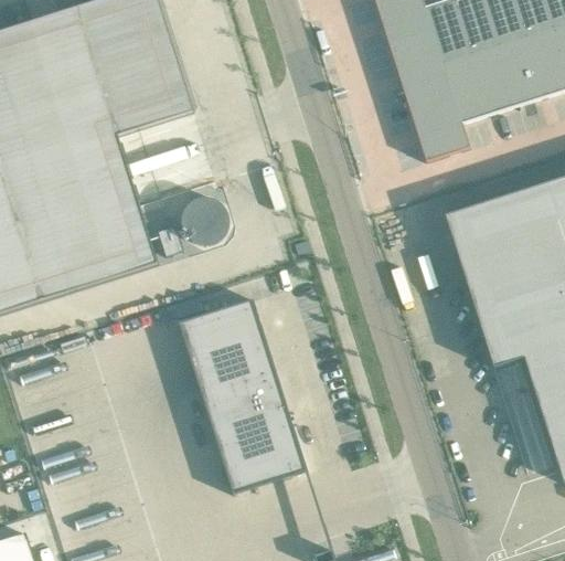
[(0,311),(158,262),(118,135),(194,110),(159,0),(92,0),(0,29),(0,311)]
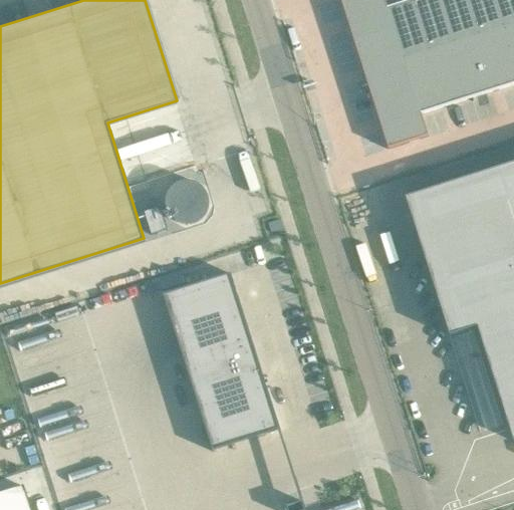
[(340,0),(388,146),(428,134),(421,111),(513,81),(513,0),(400,0),(388,4),(386,0),(340,0)]
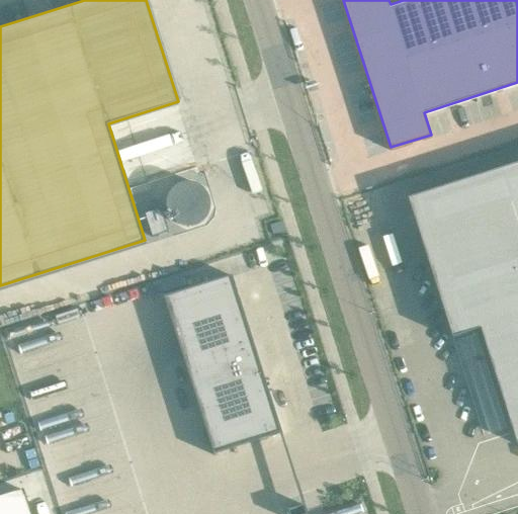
[(517,161),(409,196),(453,335),(481,326),(517,441),(517,440),(517,161)]
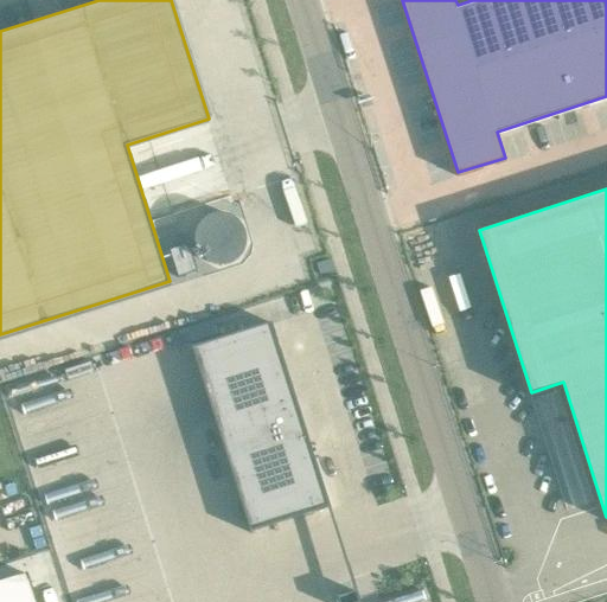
[(197,229),(196,236),(197,242),(199,249),(204,254),(210,257),(216,260),(223,261),(229,260),(236,256),(241,251),(244,245),(246,238),(246,232),(244,225),(241,219),(236,215),(229,211),(223,210),(216,211),(209,213),(204,217),(199,222),(197,229)]
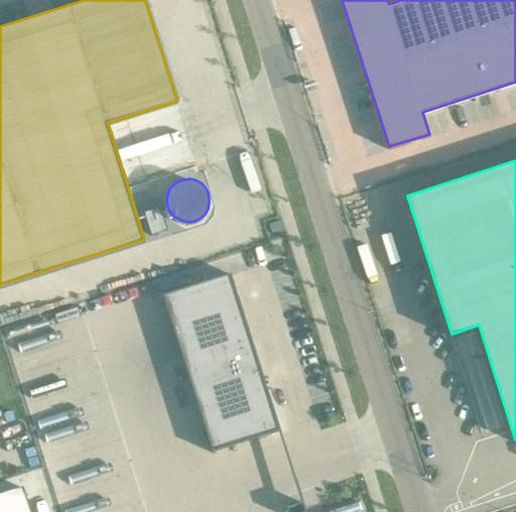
[(232,271),(164,292),(214,451),(281,428),(232,271)]
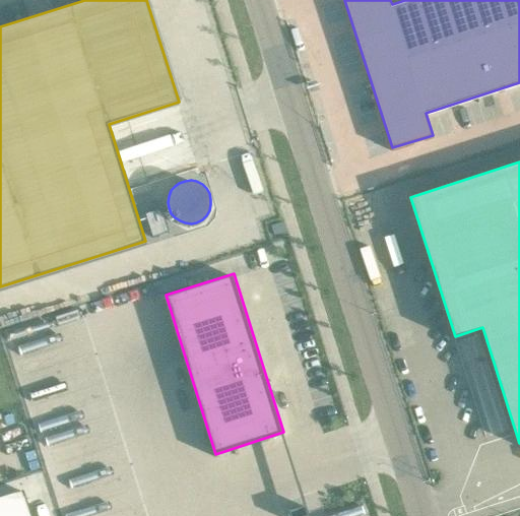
[(33,515),(24,489),(0,496),(0,515),(33,515)]
